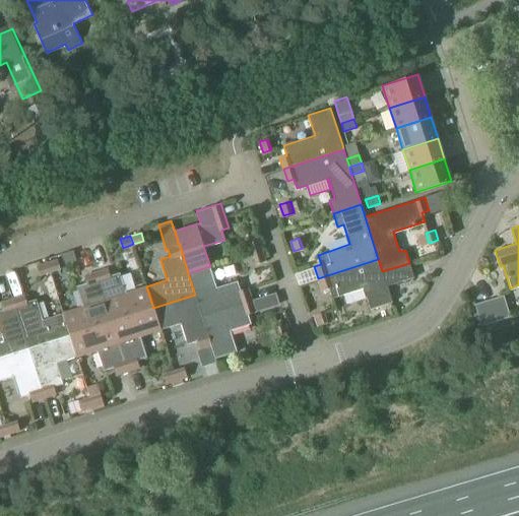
[(253,253),(261,250),(258,240),(250,243),(253,253)]
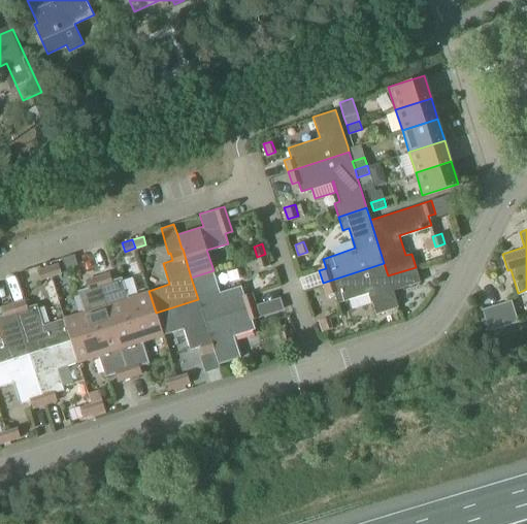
[(265,254),(257,257),(260,267),(269,265),(265,254)]
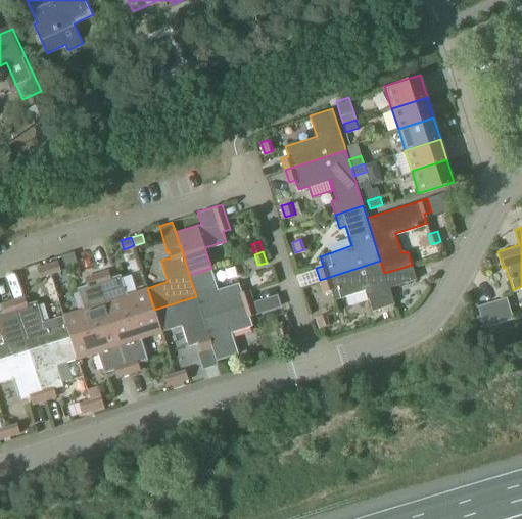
[(57,261),(47,264),(50,273),(60,269),(57,261)]
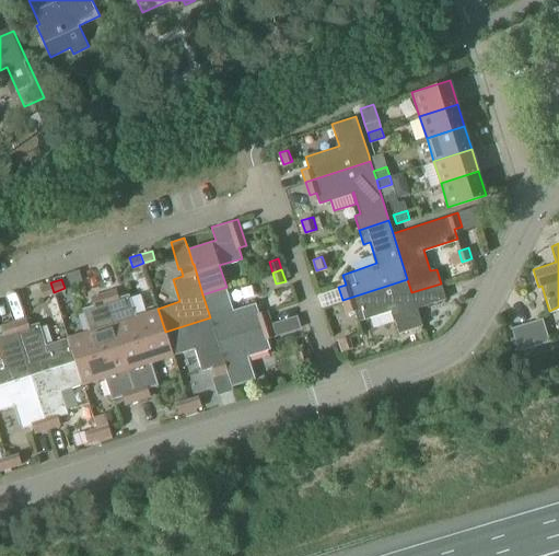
[(411,292),(407,279),(342,300),(347,312),(354,310),(358,321),(391,310),(398,332),(422,324),(417,308),(445,298),(441,284),(411,292)]
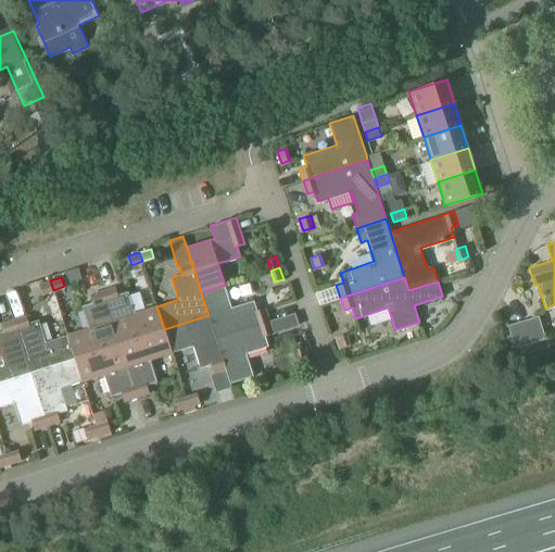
[(53,290),(50,280),(39,285),(41,293),(53,290)]
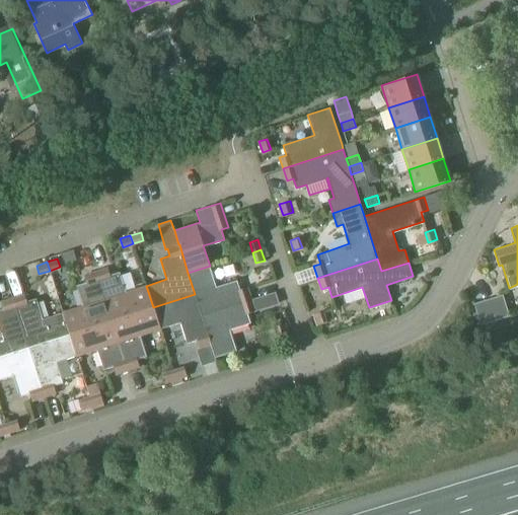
[(210,266),(188,273),(195,294),(201,314),(250,299),(246,287),(240,289),(236,280),(216,286),(210,266)]
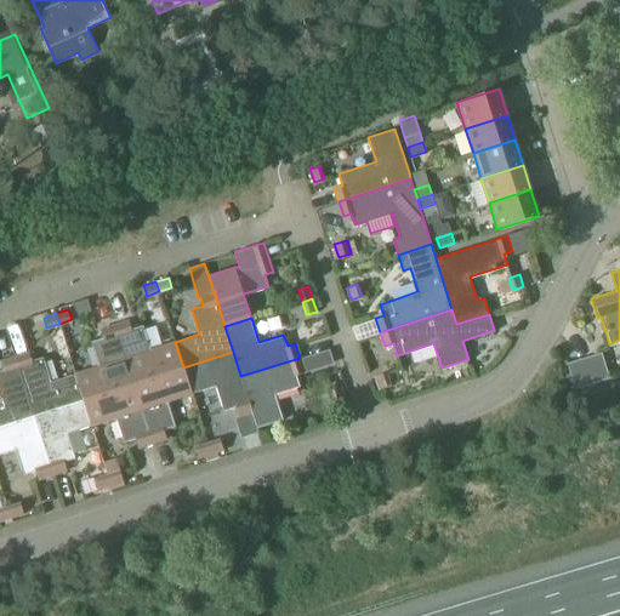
[(183,368),(175,342),(151,349),(143,325),(131,329),(129,320),(114,324),(134,383),(183,368)]
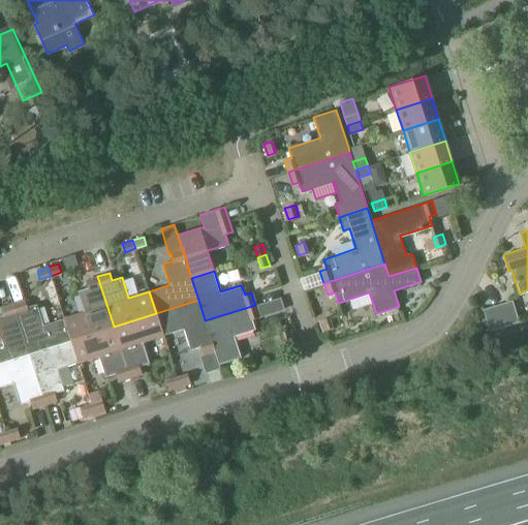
[(114,327),(97,276),(86,280),(88,287),(78,290),(85,311),(64,318),(70,340),(114,327)]
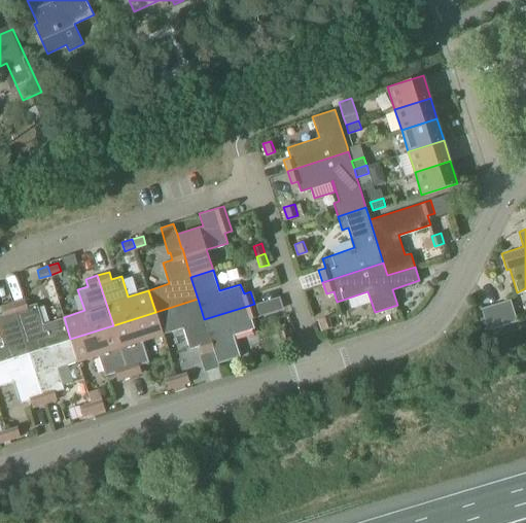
[(70,339),(64,317),(43,323),(36,303),(27,306),(25,299),(12,303),(28,352),(70,339)]
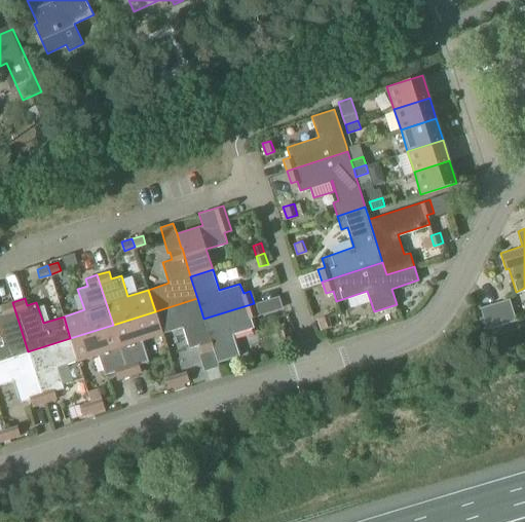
[(203,319),(197,298),(155,311),(161,333),(182,327),(189,347),(199,344),(201,351),(213,347),(203,319)]
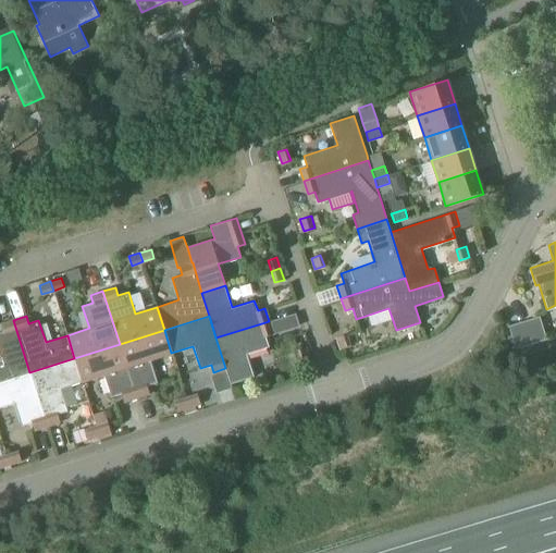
[(546,339),(540,316),(508,326),(516,348),(546,339)]
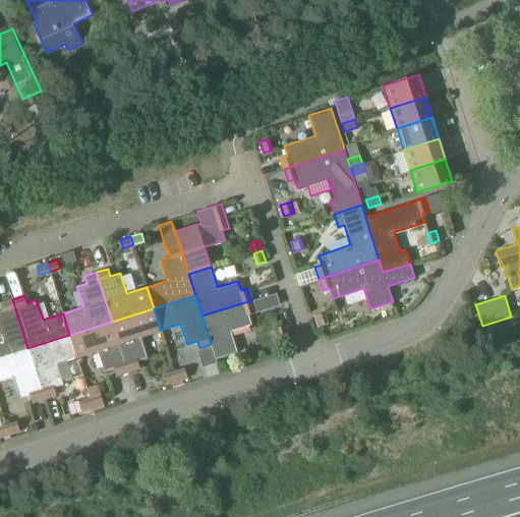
[(0,357),(27,348),(12,299),(0,302),(2,309),(0,309),(0,357)]
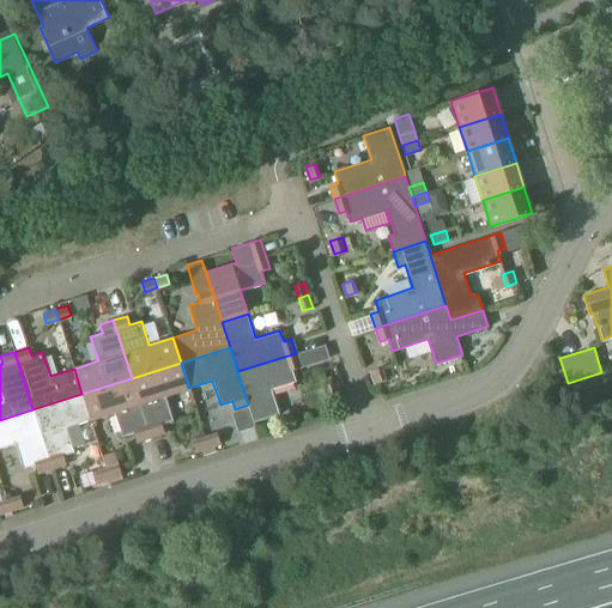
[(296,353),(237,371),(248,405),(249,406),(254,421),(279,413),(271,389),(296,381),(292,370),(303,366),(298,352),(296,353)]
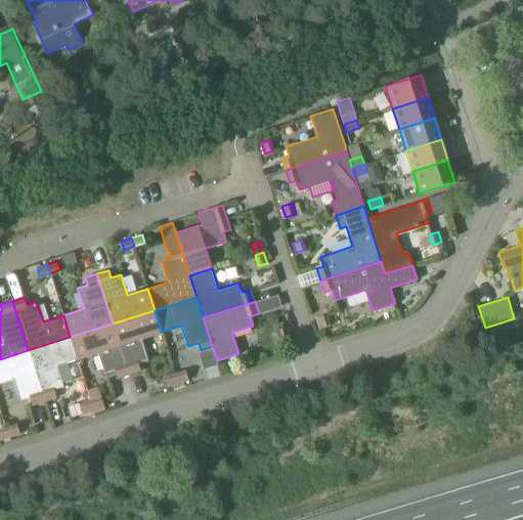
[(161,332),(155,310),(113,323),(128,374),(140,370),(137,362),(147,359),(140,338),(161,332)]
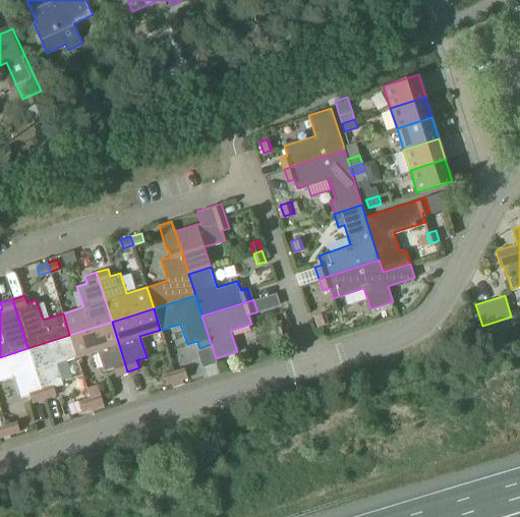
[(318,326),(327,323),(323,312),(314,316),(318,326)]
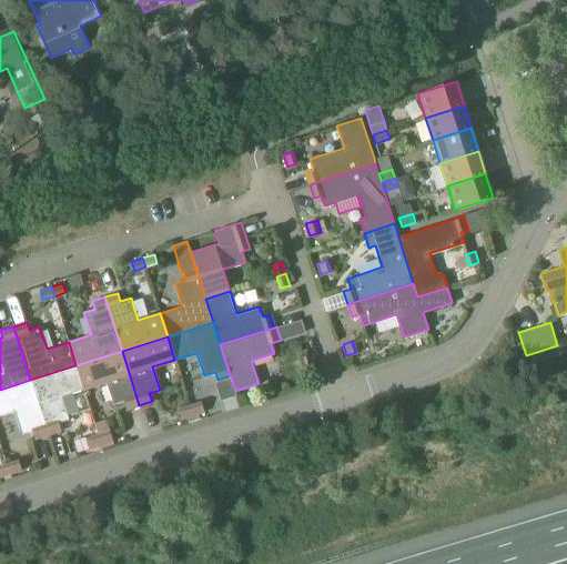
[(139,405),(122,351),(76,365),(83,389),(105,382),(113,405),(123,402),(125,409),(139,405)]
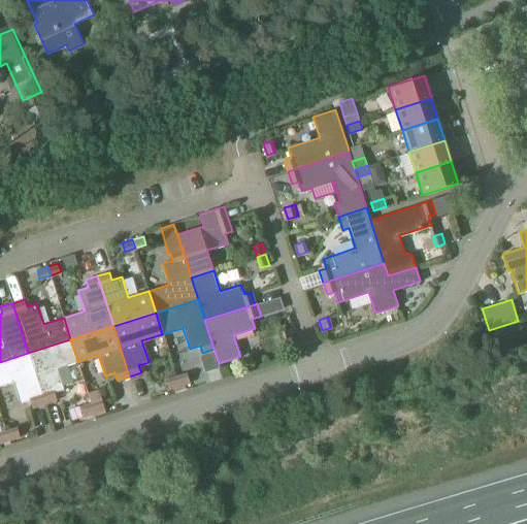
[(284,342),(292,339),(289,329),(281,331),(284,342)]
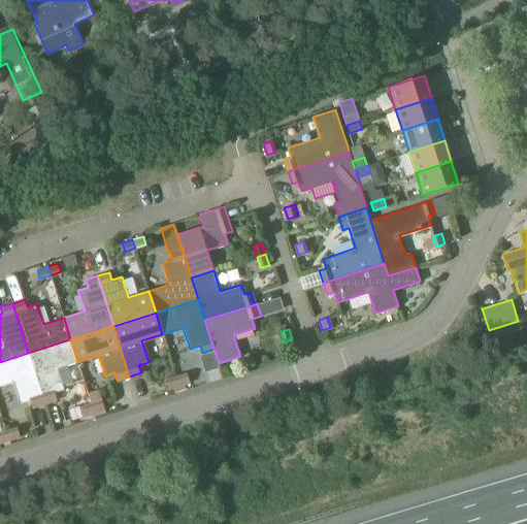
[(44,403),(58,399),(55,392),(65,389),(58,367),(77,361),(70,339),(28,353),(40,390),(44,403)]
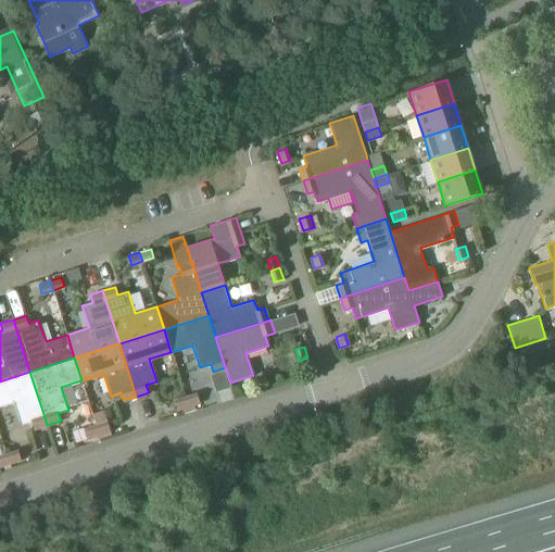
[(29,372),(0,381),(0,406),(15,402),(23,424),(33,421),(35,429),(47,425),(42,411),(29,372)]
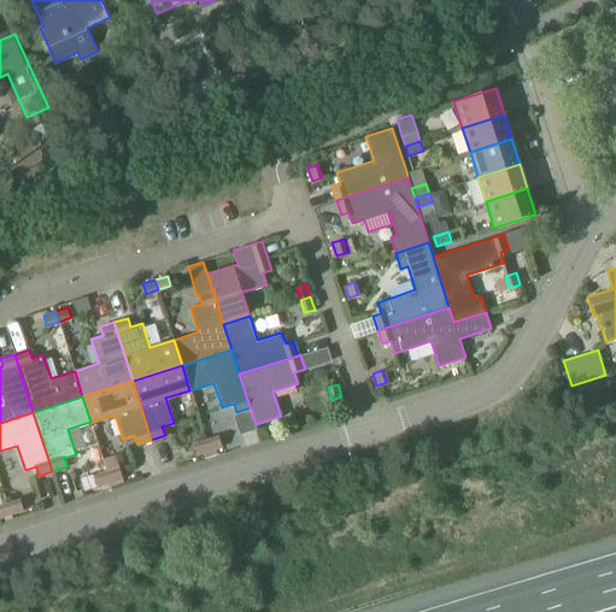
[(218,436),(205,440),(209,451),(221,446),(218,436)]
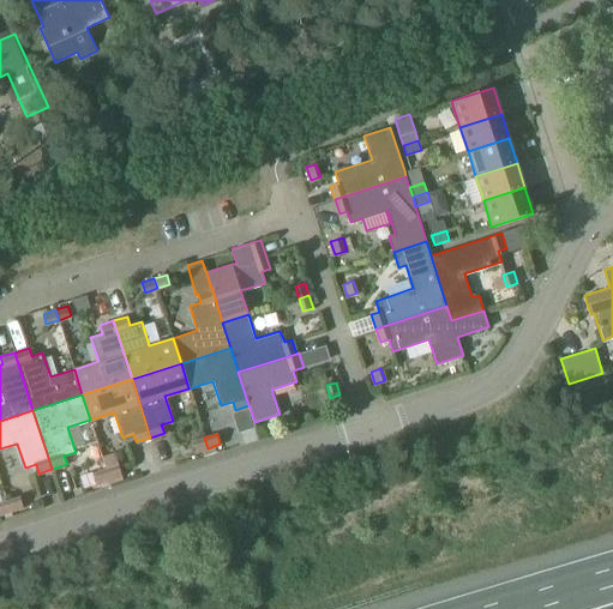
[(208,448),(204,438),(192,442),(196,452),(208,448)]
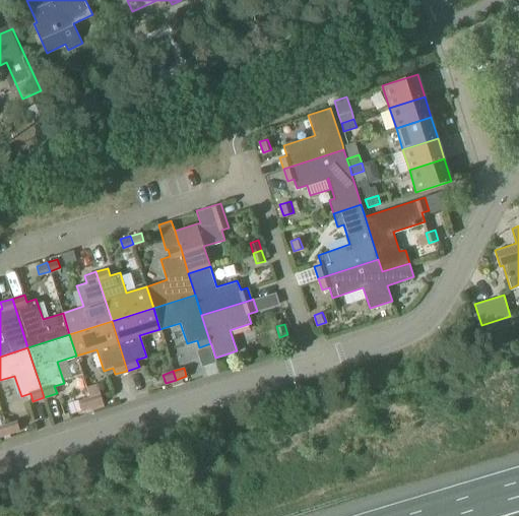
[(90,396),(90,397),(93,406),(94,408),(105,405),(101,393),(90,396)]
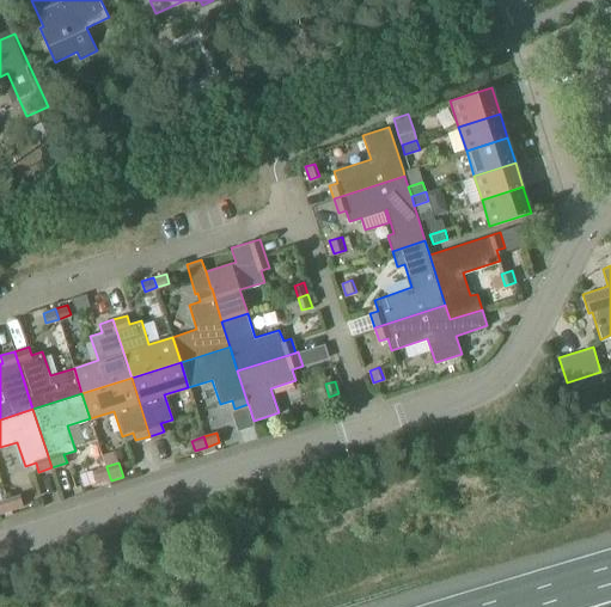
[(110,478),(107,467),(107,466),(95,471),(98,482),(110,478)]
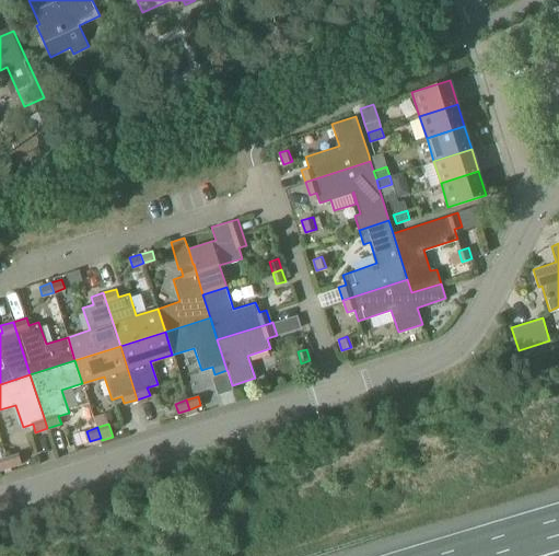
[(8,456),(11,466),(23,463),(20,452),(8,456)]
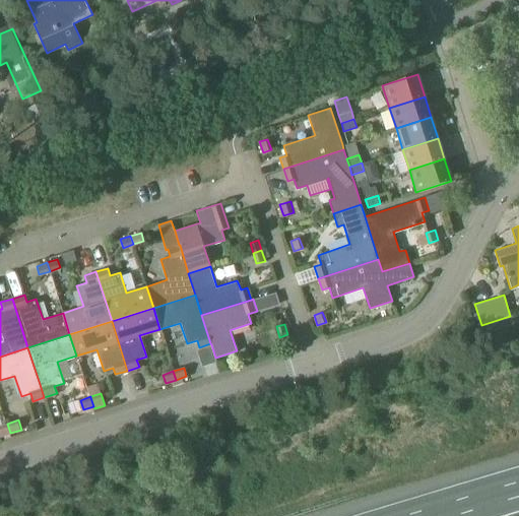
[(7,424),(0,426),(0,436),(10,433),(7,424)]
